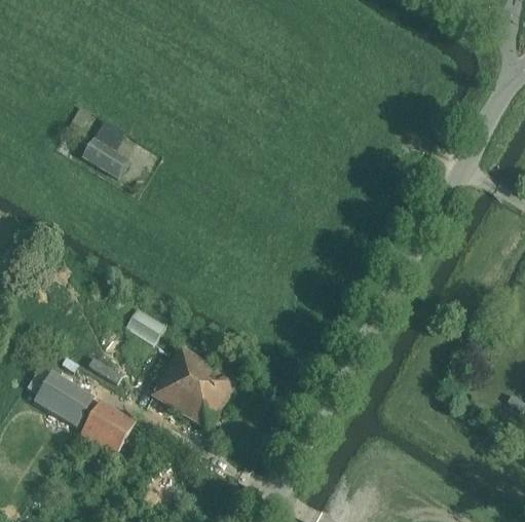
[(123,132),(103,119),(92,136),(113,149),(123,132)]
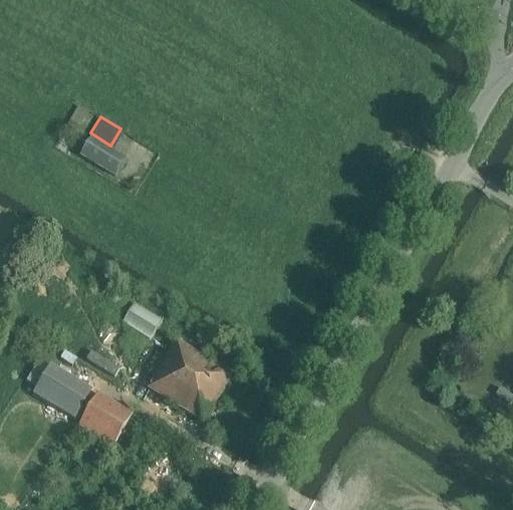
[(114,176),(125,157),(90,135),(79,154),(114,176)]
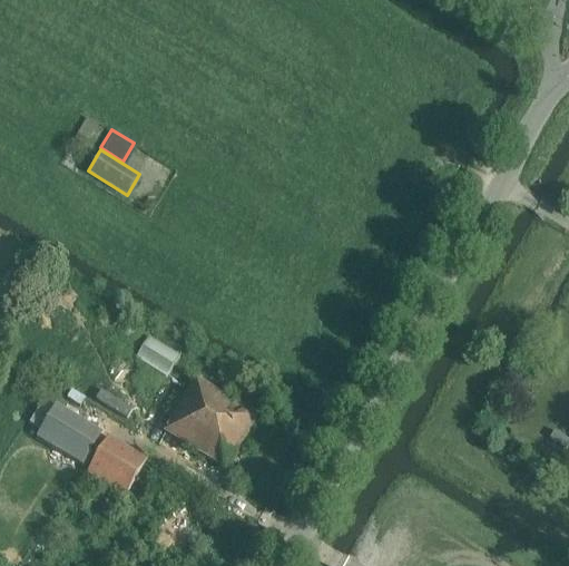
[(166,377),(180,353),(149,334),(135,357),(166,377)]
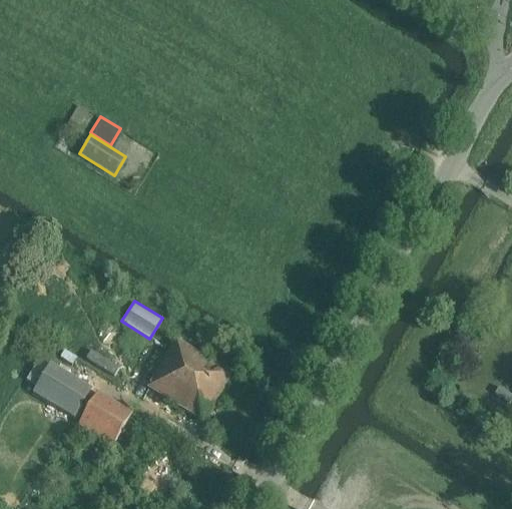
[(202,419),(231,371),(175,338),(147,386),(202,419)]
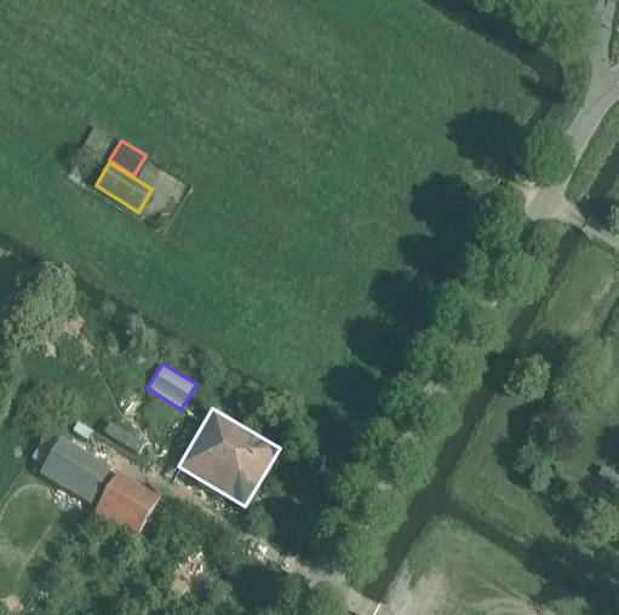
[(89,505),(110,469),(59,438),(38,475),(89,505)]
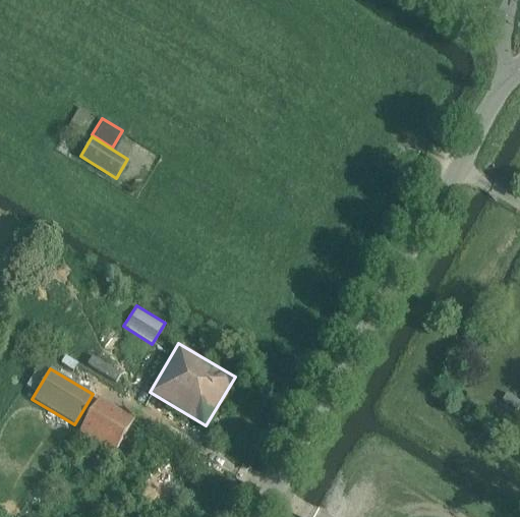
[(114,452),(134,417),(99,396),(78,431),(114,452)]
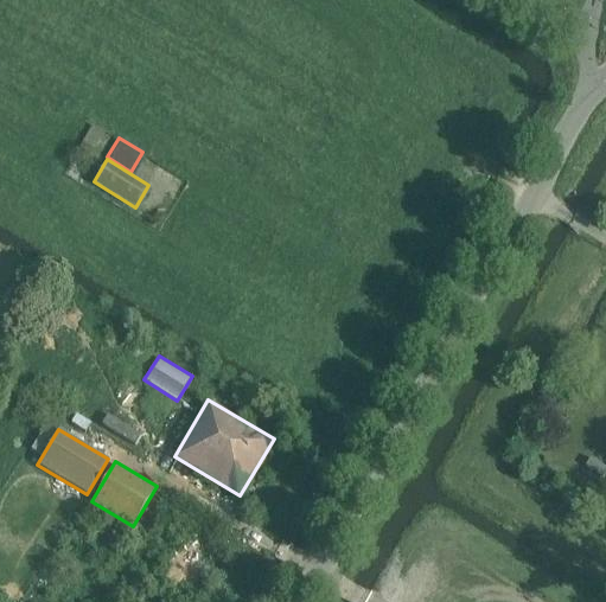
All buildings are outlined.
